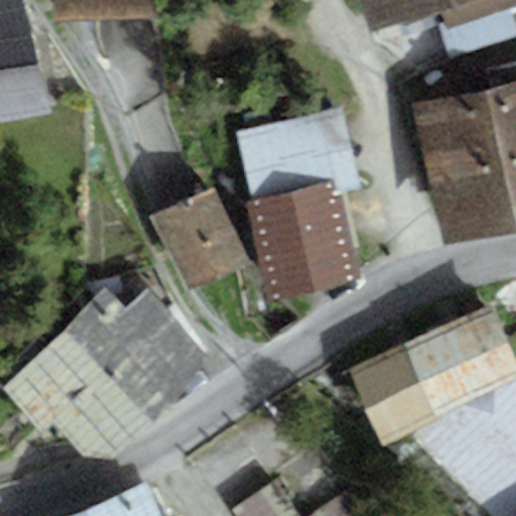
[(0,0),(0,121),(45,112),(21,0),(0,0)]
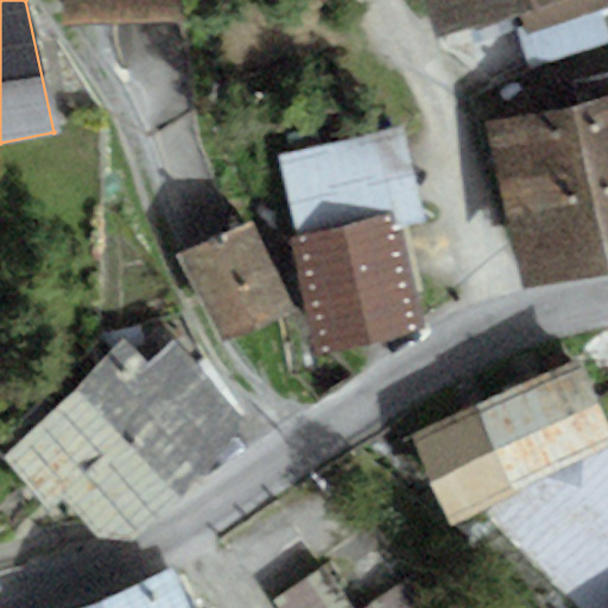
[(61,0),(63,25),(181,19),(179,0),(61,0)]
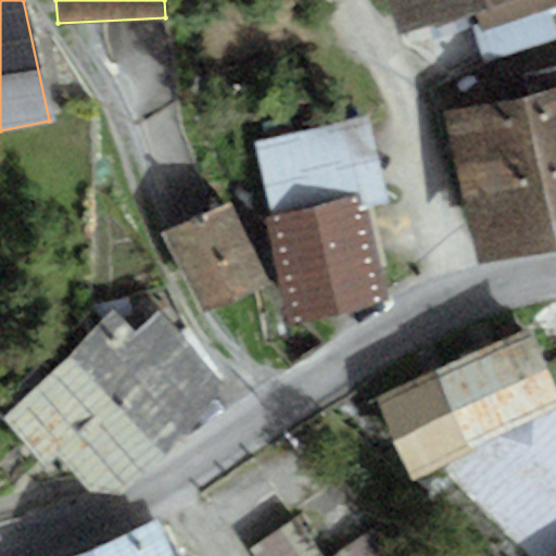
[(555,0),(384,0),(397,39),(476,13),(482,34),(555,9),(555,0)]
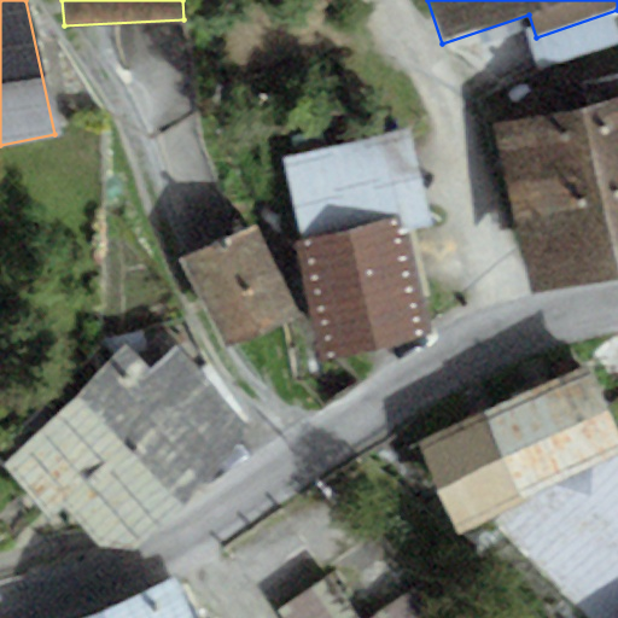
[(617,97),(605,100),(582,105),(617,261),(617,97)]
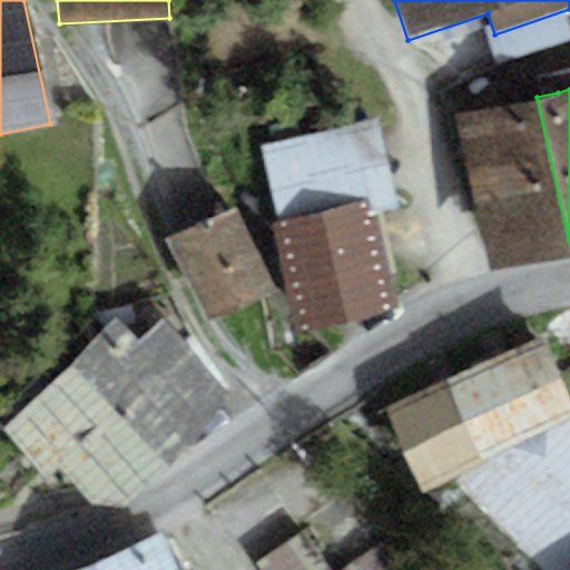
[(491,274),(569,254),(569,241),(537,97),(453,117),(491,274)]
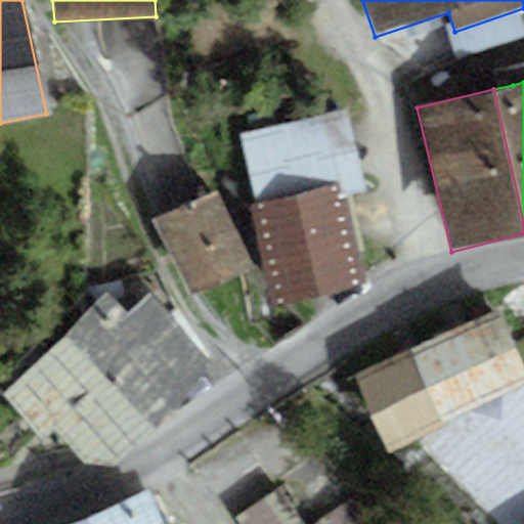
[(365,192),(347,113),(239,136),(255,204),(336,186),(339,198),(365,192)]
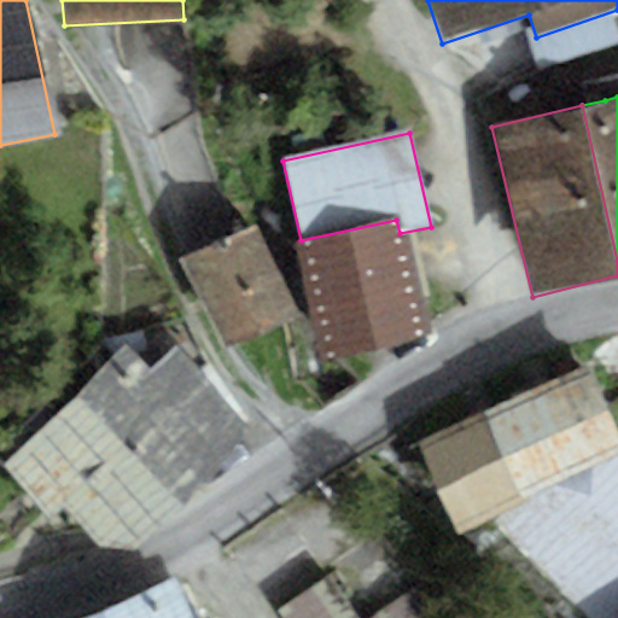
[(301,240),(295,242),(321,365),(424,342),(400,233),(396,220),(301,240)]
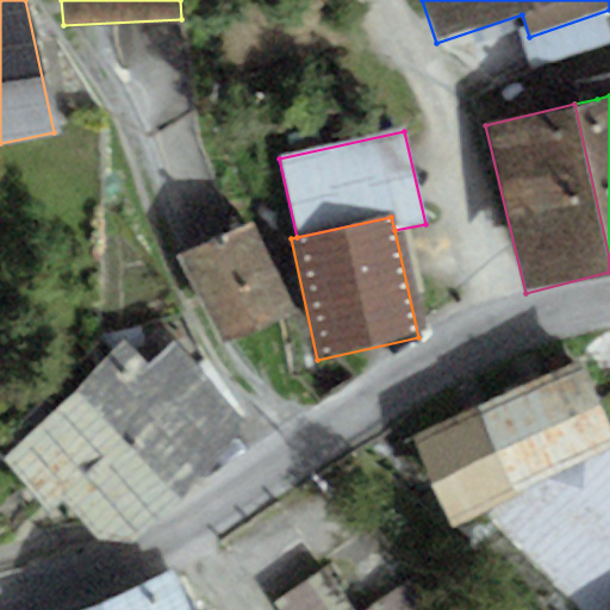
[(250,223),(176,256),(224,346),(298,312),(250,223)]
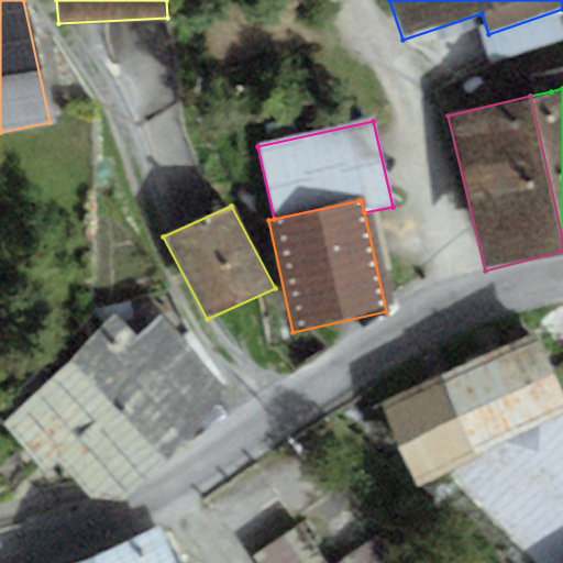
[(106,515),(230,393),(158,321),(140,339),(117,316),(2,429),(46,473),(56,464),(106,515)]
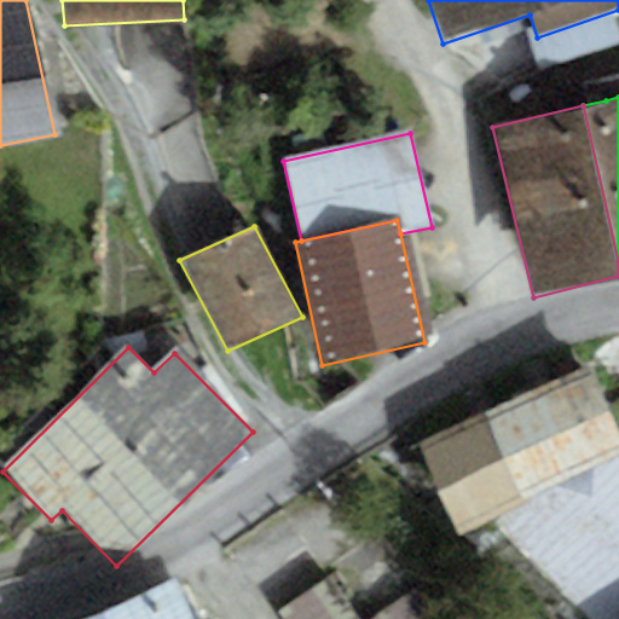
[(458,534),(618,458),(618,439),(586,371),(418,450),(458,534)]
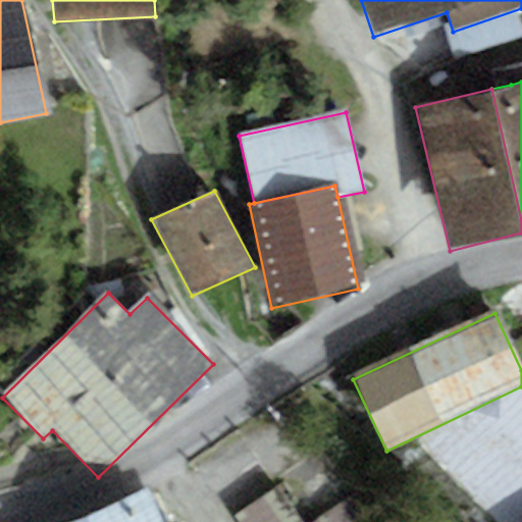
[(521,521),(521,386),(417,439),(497,521),(521,521)]
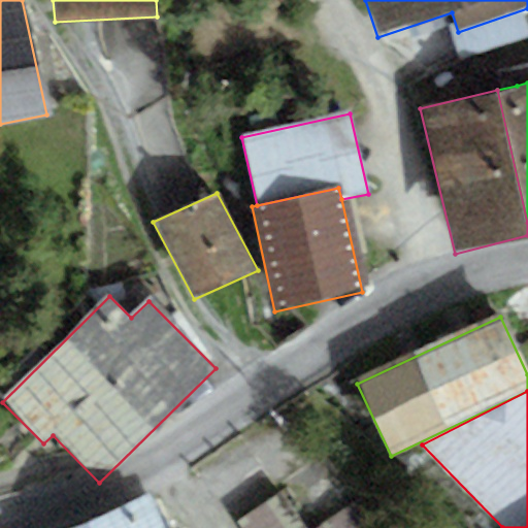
[(305,527),(281,493),(236,524),(238,527),(305,527)]
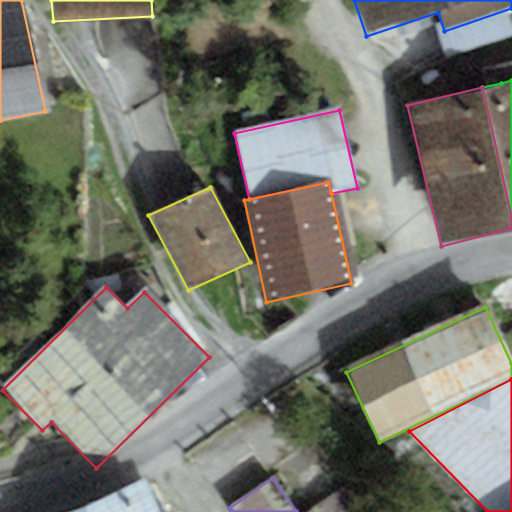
[(156,511),(143,481),(72,511),(156,511)]
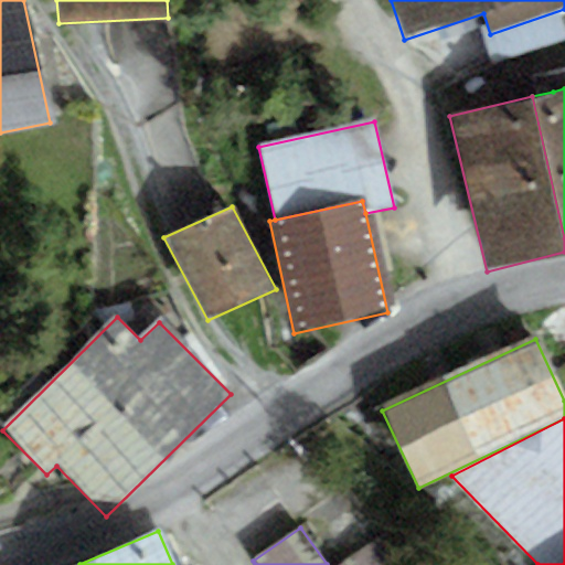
[(406,564),(384,535),(347,564),(406,564)]
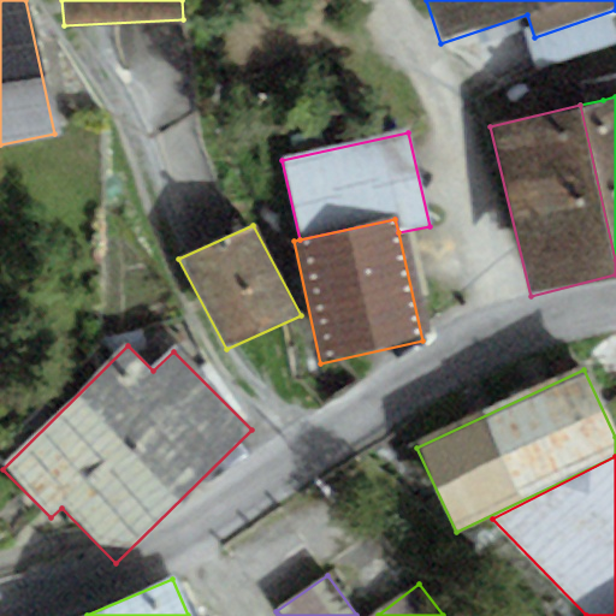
All buildings are outlined.
